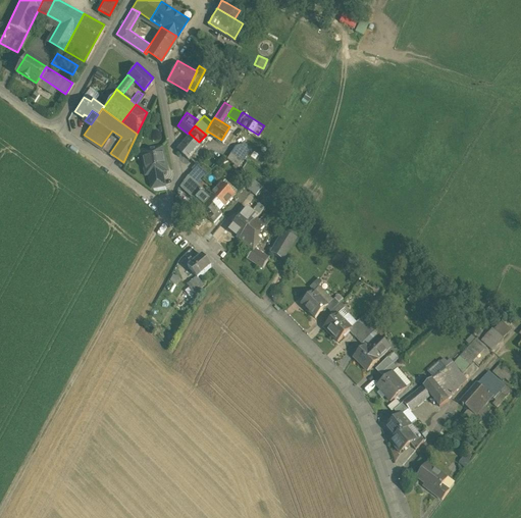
[(199,142),(189,133),(188,134),(176,147),(187,156),(199,142)]
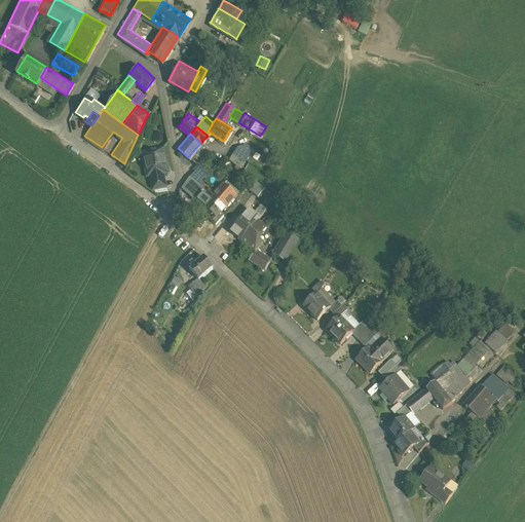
[(251,146),(245,142),(241,148),(248,152),(251,146)]
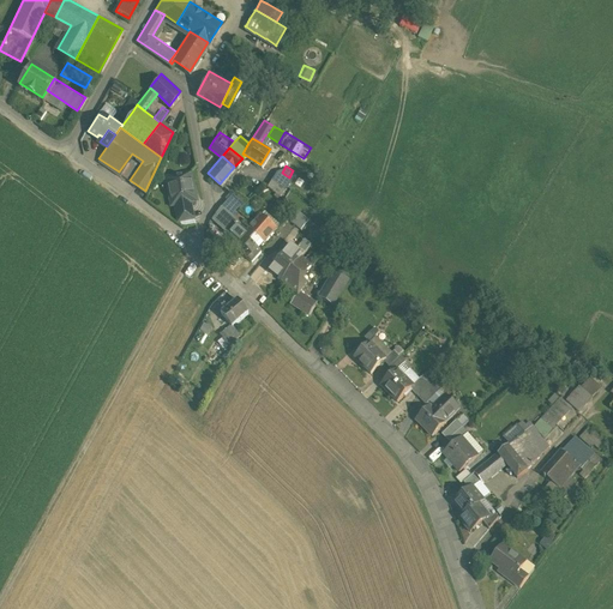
[(276,169),(271,178),(284,185),(289,178),(282,173),(276,169)]
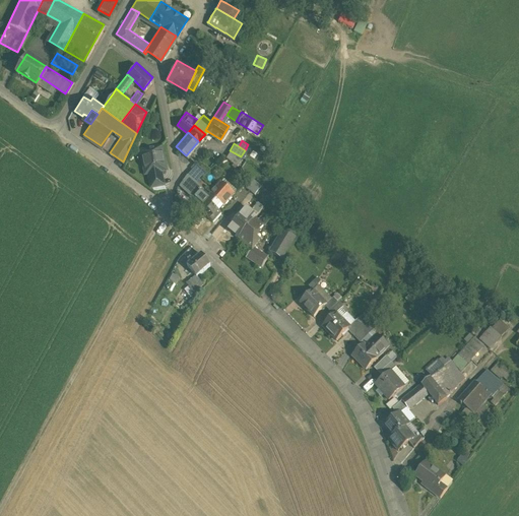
[(159,144),(143,147),(145,156),(141,157),(144,171),(147,171),(160,168),(161,168),(163,166),(165,165),(165,163),(164,160),(163,158),(161,153),(163,152),(161,145),(159,144)]
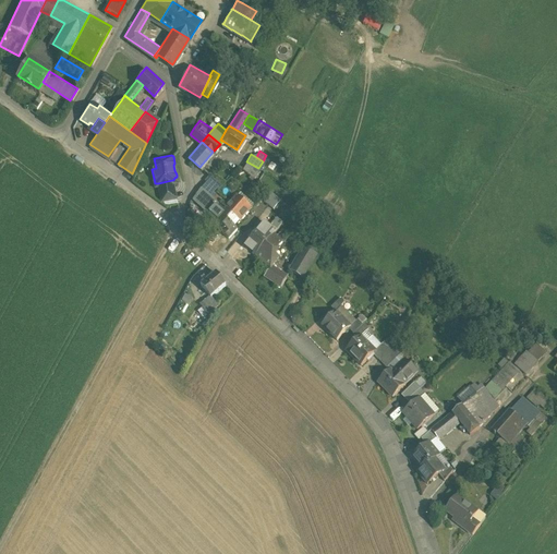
[(258,168),(246,161),(243,167),(254,176),(258,168)]
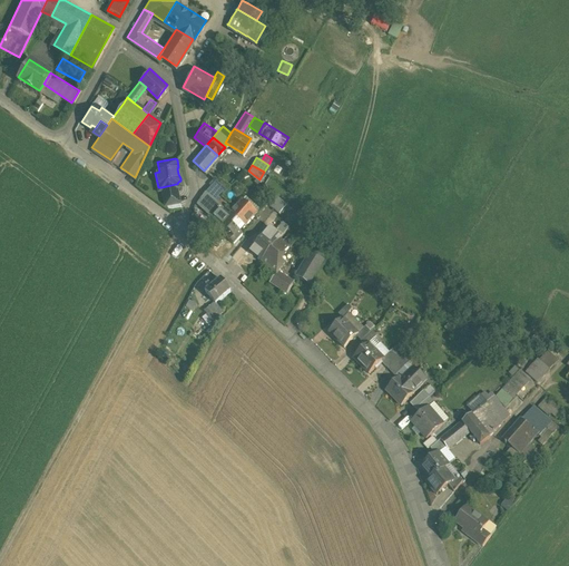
[(222,193),(211,183),(205,189),(216,198),(222,193)]
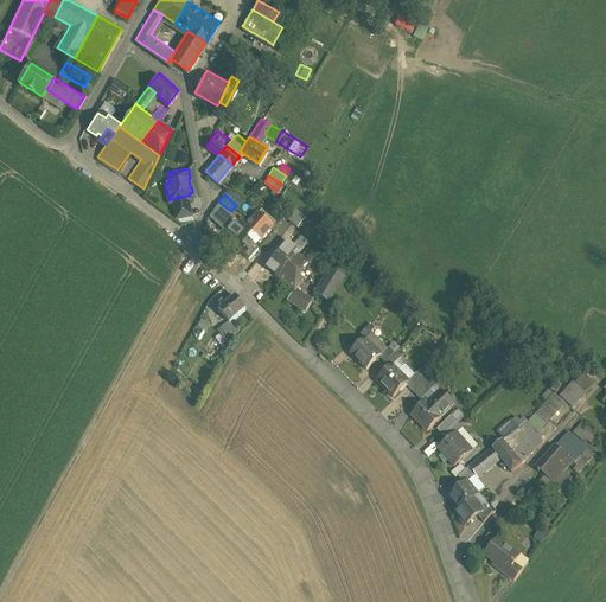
[(187,196),(172,199),(174,216),(191,213),(187,196)]
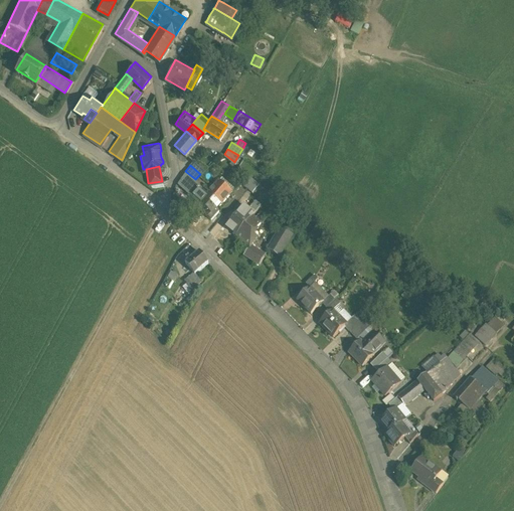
[(184,171),(177,181),(183,187),(190,176),(184,171)]
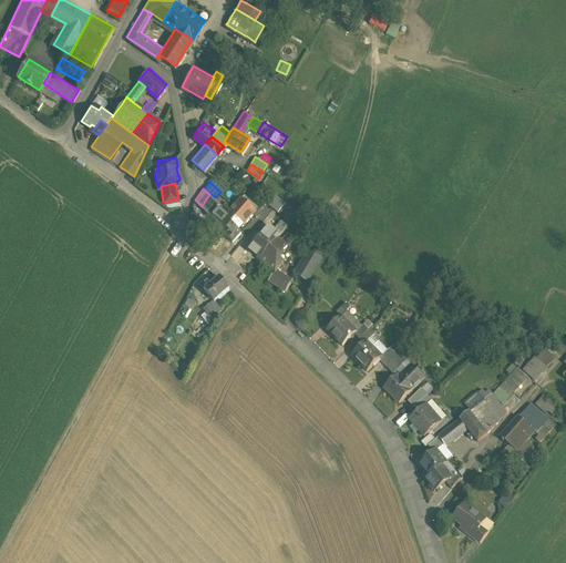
[(273,191),(265,200),(270,204),(278,195),(273,191)]
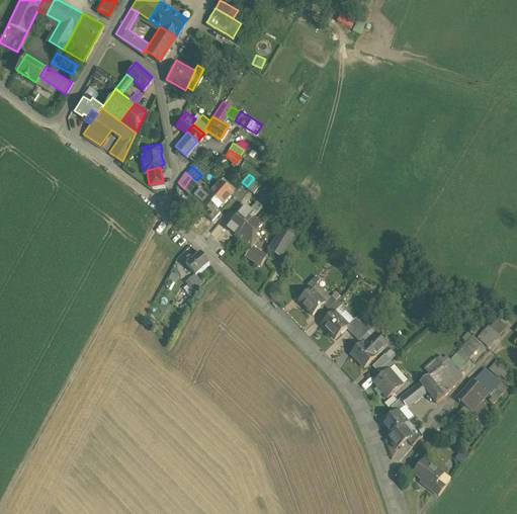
[(191,177),(184,188),(191,195),(200,185),(191,177)]
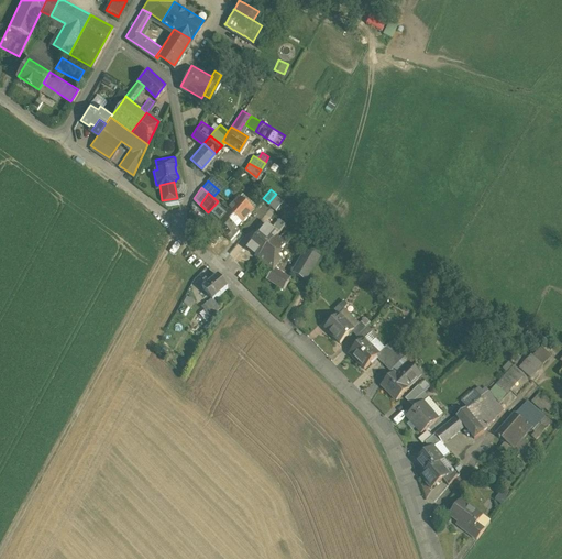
[(253,207),(239,194),(227,207),(233,214),(241,220),(253,207)]
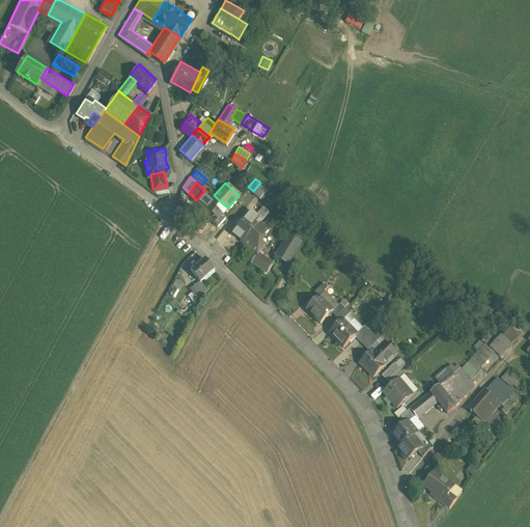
[(260,183),(253,191),(258,196),(266,187),(260,183)]
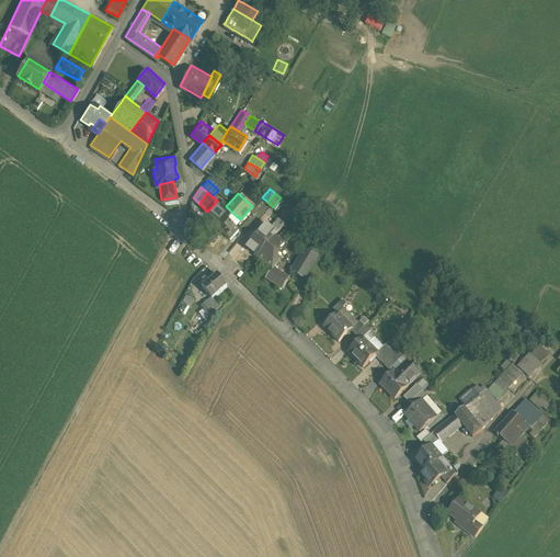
[(223,205),(217,201),(207,212),(220,223),(221,224),(227,218),(232,213),(226,206),(224,208),(223,205)]
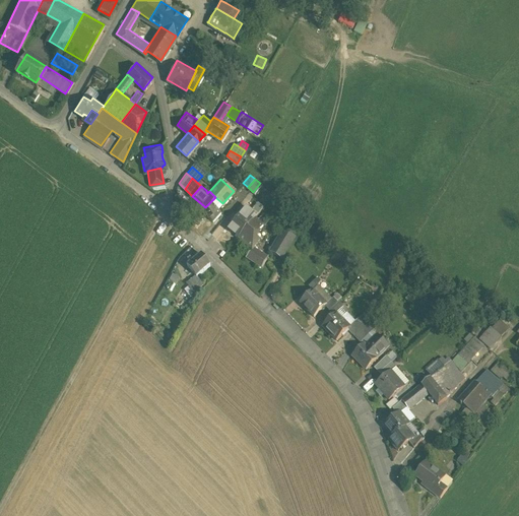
[(270,195),(260,207),(265,211),(275,198),(270,195)]
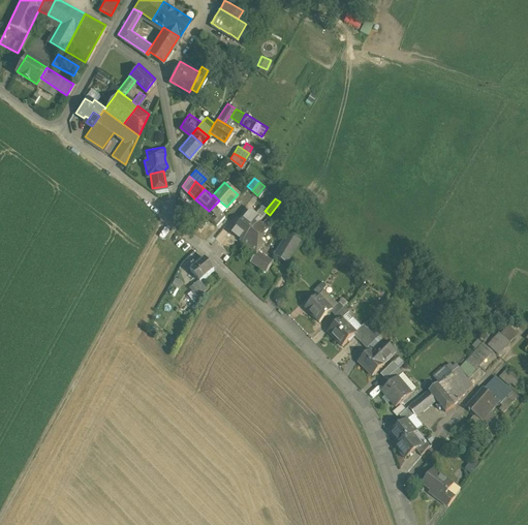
[(226,207),(219,201),(214,206),(222,212),(226,207)]
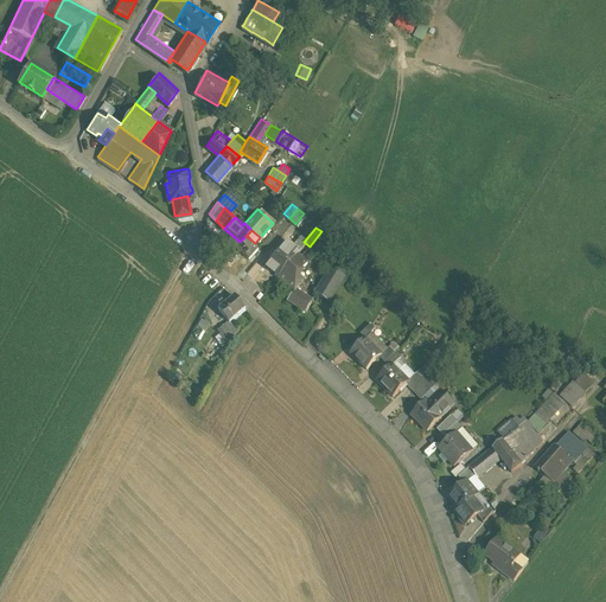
[(295,238),(289,234),(284,241),(286,239),(288,242),(287,243),(291,247),(293,243),(298,248),(306,238),(300,234),(295,238)]
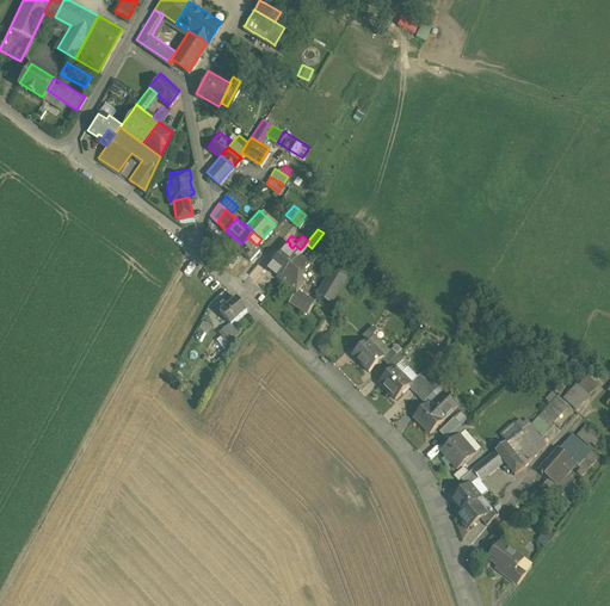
[(257,245),(247,237),(241,243),(245,247),(242,251),(250,258),(258,246),(257,245)]
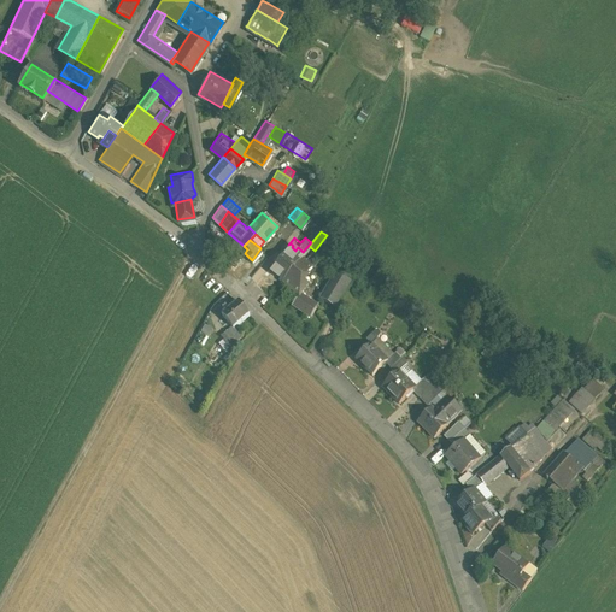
[(293,246),(291,243),(288,245),(269,269),(281,278),(300,254),(303,252),(298,247),(295,251),(292,247),(293,246)]
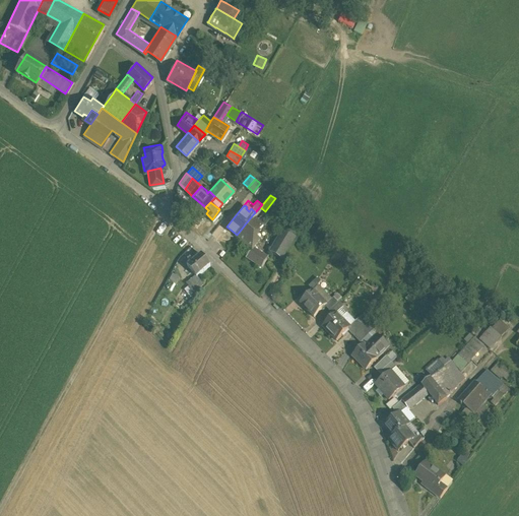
[(293,211),(283,205),(273,220),(282,228),(283,227),(295,234),(300,226),(304,216),(293,211)]
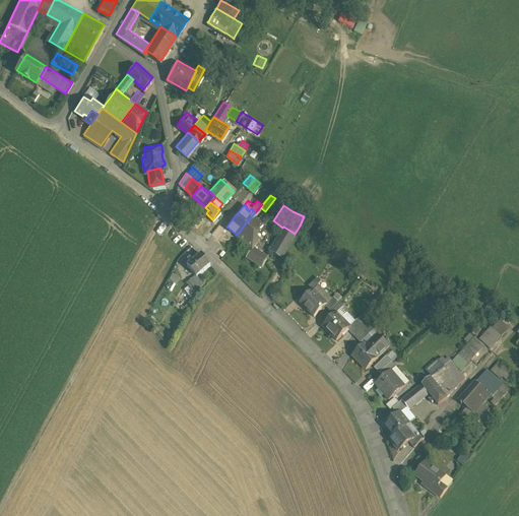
[(268,216),(262,211),(257,217),(264,222),(268,216)]
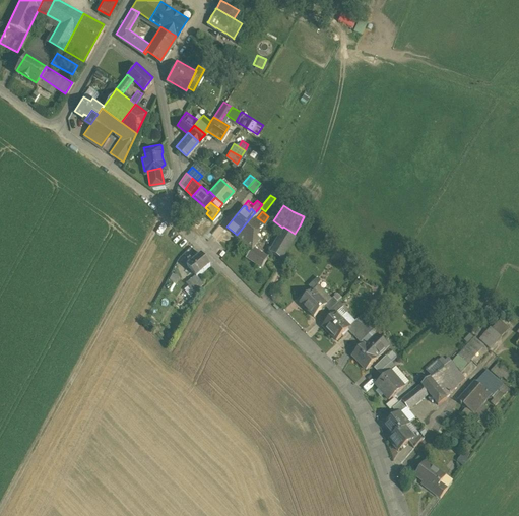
[(253,214),(237,235),(250,246),(252,247),(258,237),(252,233),(256,227),(258,228),(262,222),(263,223),(264,222),(257,217),(253,214)]
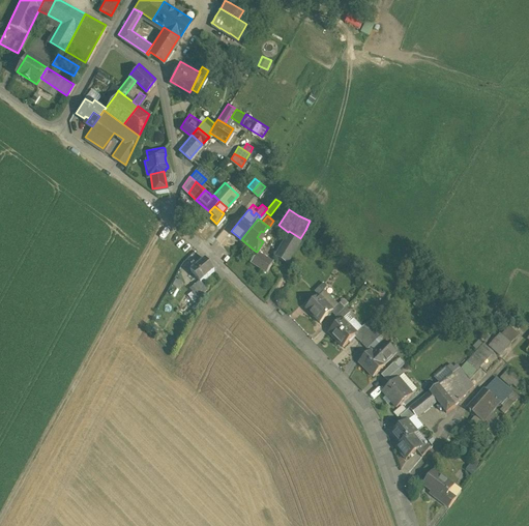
[(288,232),(274,254),(287,261),(300,238),(289,231),(288,232)]
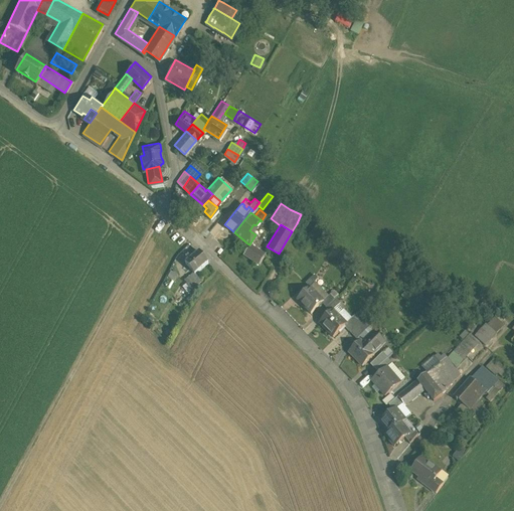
[(264,253),(249,244),(247,243),(242,251),(259,262),(264,253)]
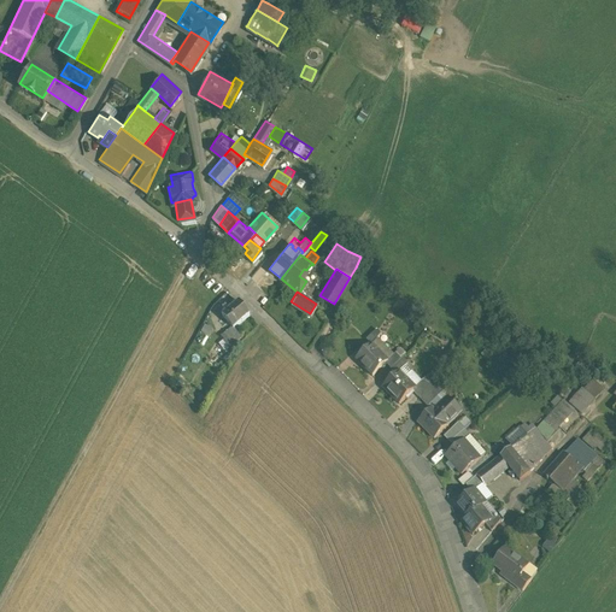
[(248,312),(238,298),(230,304),(229,301),(226,304),(228,306),(221,311),(230,323),(232,325),(232,324),(248,312)]
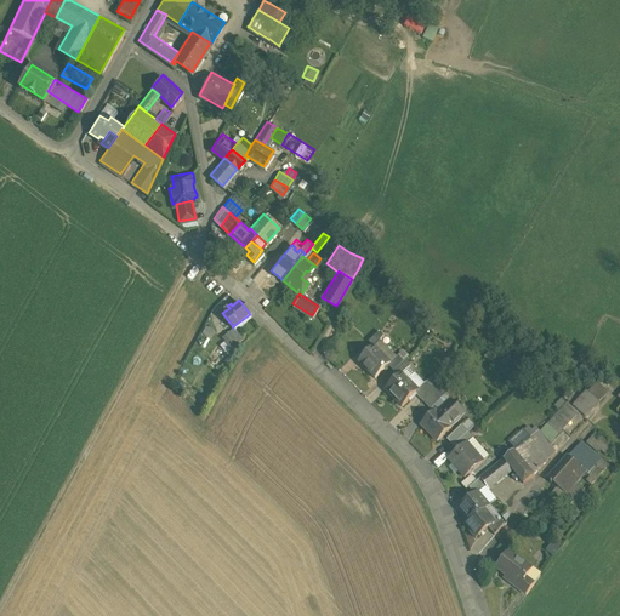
[(232,325),(221,334),(223,337),(235,329),(233,326),(233,328),(232,325)]
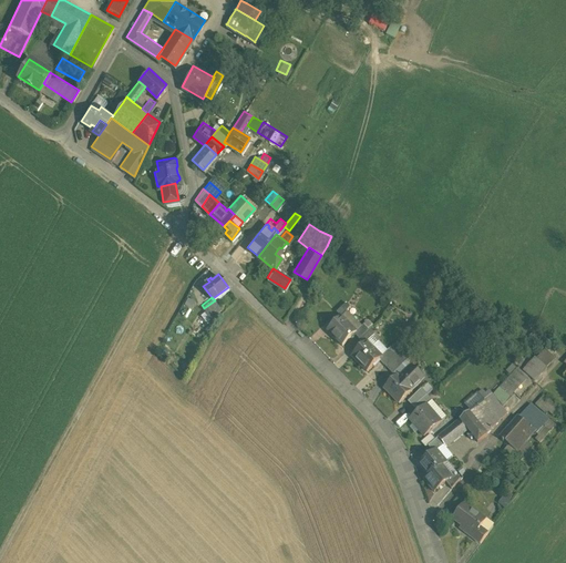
[(346,298),(337,307),(341,313),(351,304),(346,298)]
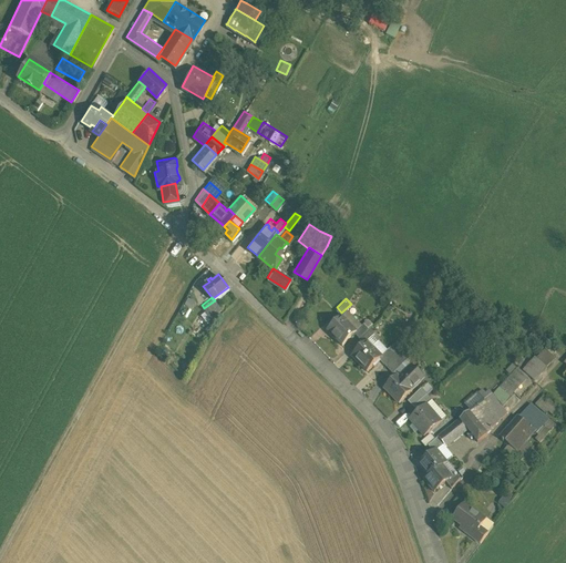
[(204,308),(198,313),(203,318),(219,306),(215,300),(204,308)]
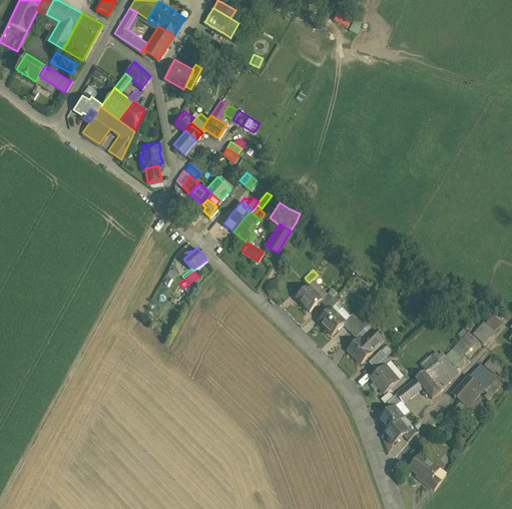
[(317,291),(309,283),(295,296),(308,309),(322,297),(321,296),(317,291)]
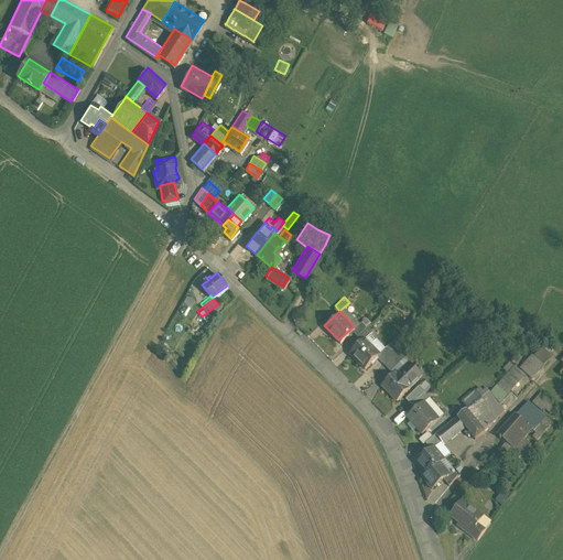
[(355,314),(348,320),(353,325),(359,320),(355,314)]
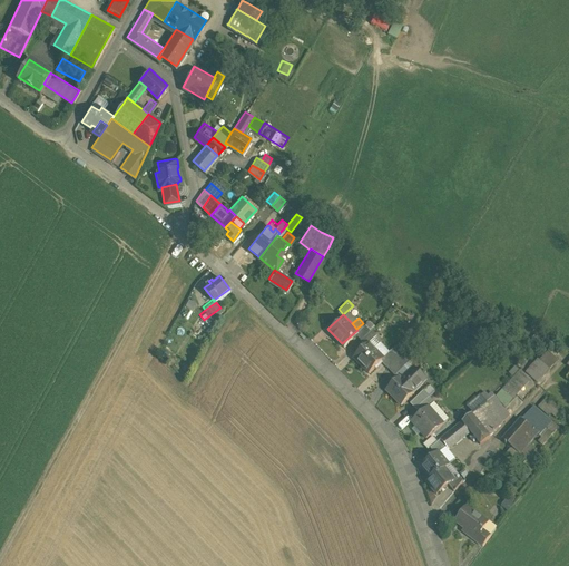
[(375,323),(370,318),(365,321),(371,328),(375,323)]
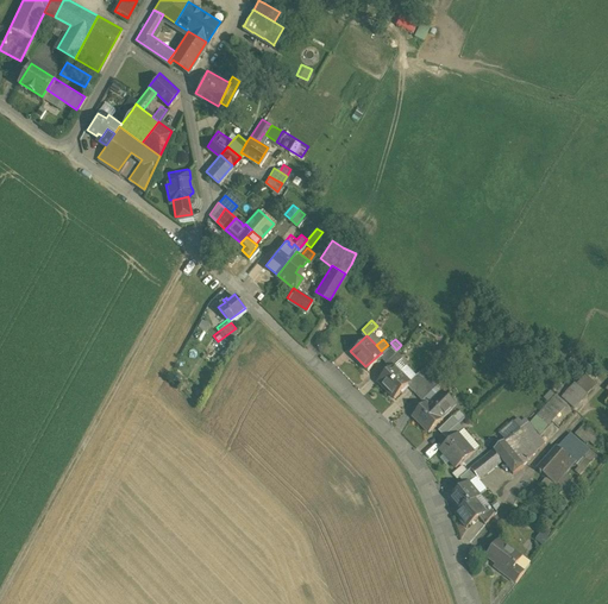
[(388,345),(381,351),(382,352),(387,358),(395,350),(396,350),(390,343),(388,345)]
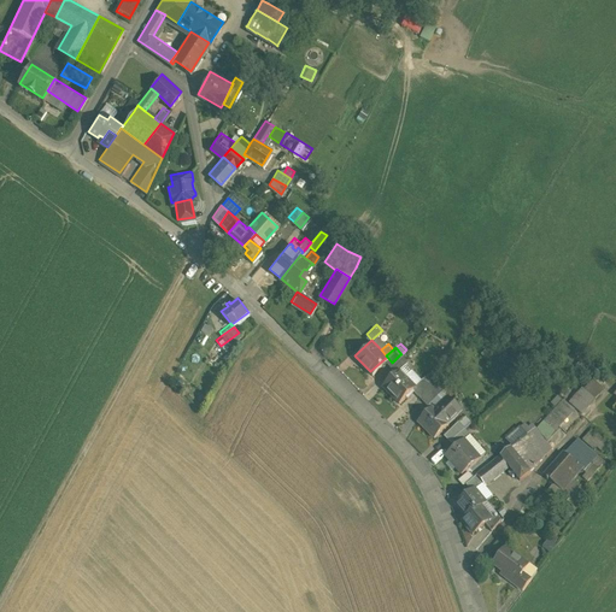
[(392,363),(389,365),(394,370),(398,368),(404,363),(406,360),(400,354),(392,363)]
